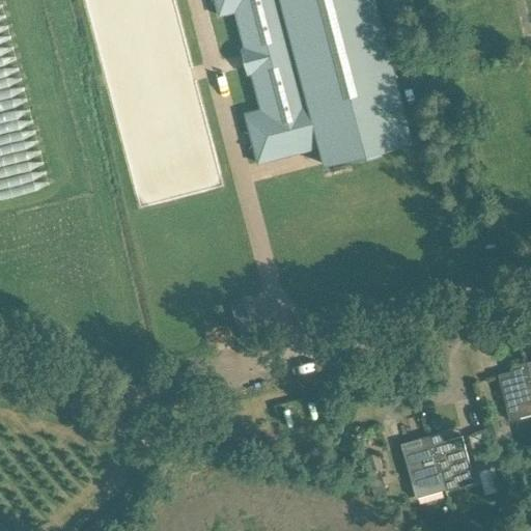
[(215,0),(219,15),(235,10),(245,47),(241,48),(248,74),(251,73),(260,108),(245,113),(259,163),(319,145),(325,162),(354,155),(354,156),(382,147),(382,146),(412,138),(374,0),(215,0)]
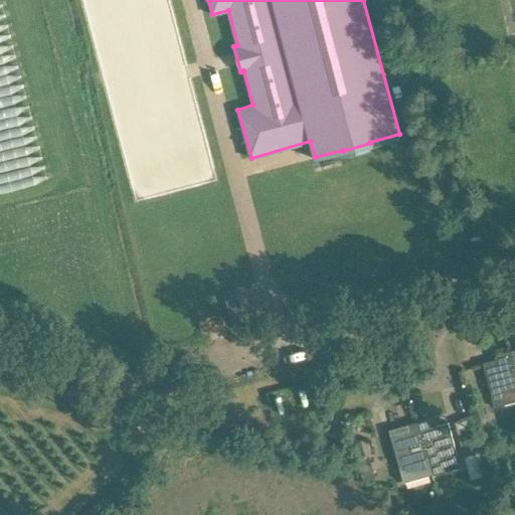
[(224,297),(235,330),(255,323),(244,290),(224,297)]
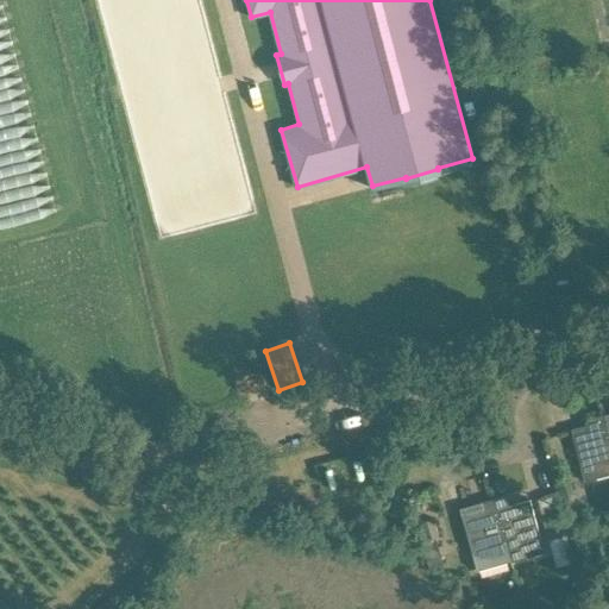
[(592,424),(572,429),(578,452),(582,468),(585,481),(608,473),(608,434),(607,425),(606,420),(604,421),(592,424)]
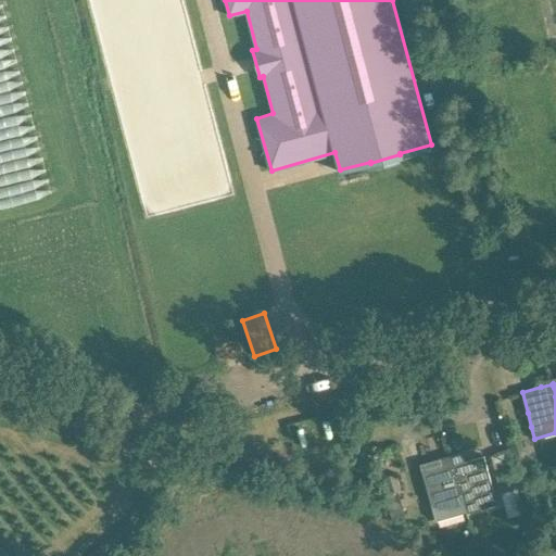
[(484,456),(465,462),(462,453),(451,456),(452,460),(453,460),(467,513),(497,504),(494,491),(490,477),(484,456)]
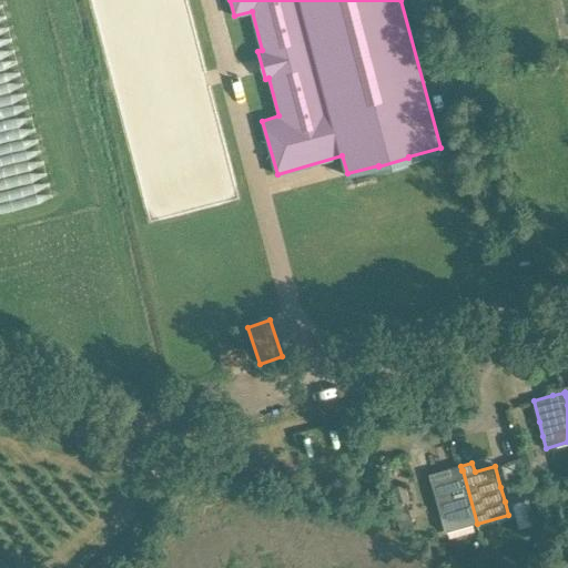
[(450,474),(430,479),(437,500),(440,515),(445,531),(477,524),(463,470),(462,470),(450,474)]
